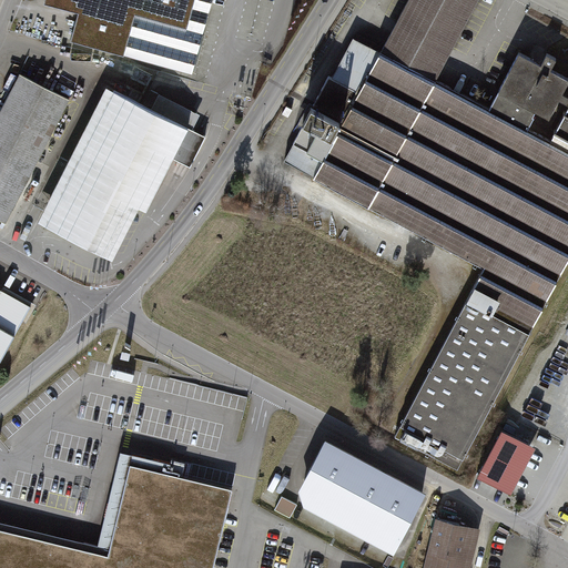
[(44,0),(44,2),(63,0),(79,0),(69,39),(193,73),(204,32),(188,29),(195,0),(44,0)]
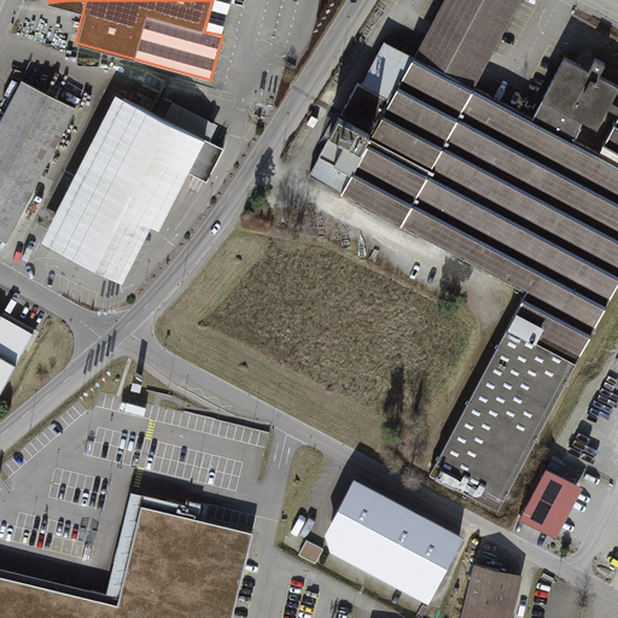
[(531,293),(437,472),(505,508),(617,295),(617,138),(611,152),(594,144),(617,97),(617,85),(572,60),(543,116),(484,85),(529,0),(452,0),(423,56),(386,36),(312,176),(531,293)]
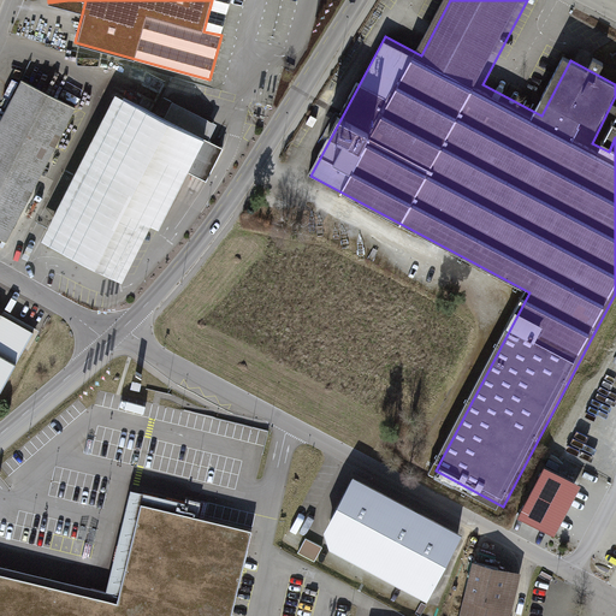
[(22,80),(0,120),(0,237),(9,242),(77,107),(22,80)]
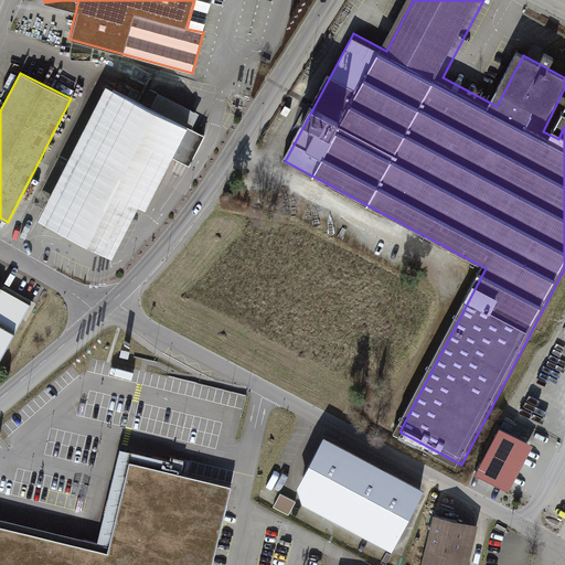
[(172,158),(189,127),(150,108),(106,86),(39,220),(113,258),(139,206),(147,210),(172,158)]
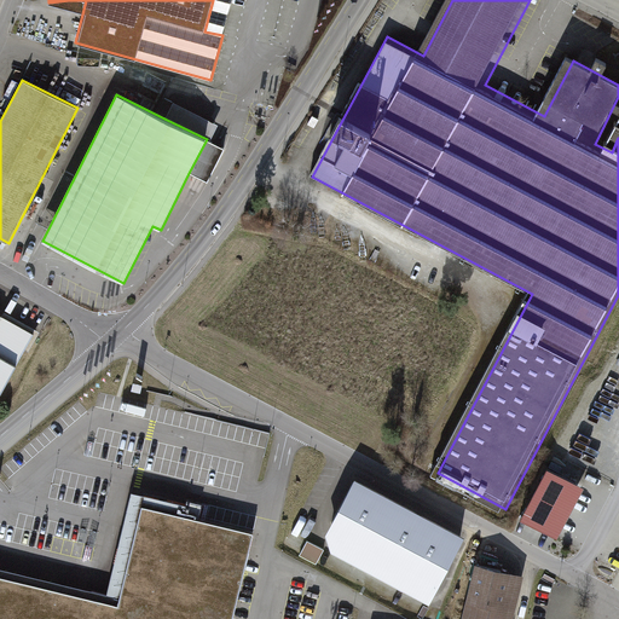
[(174,102),(165,119),(210,142),(219,125),(174,102)]
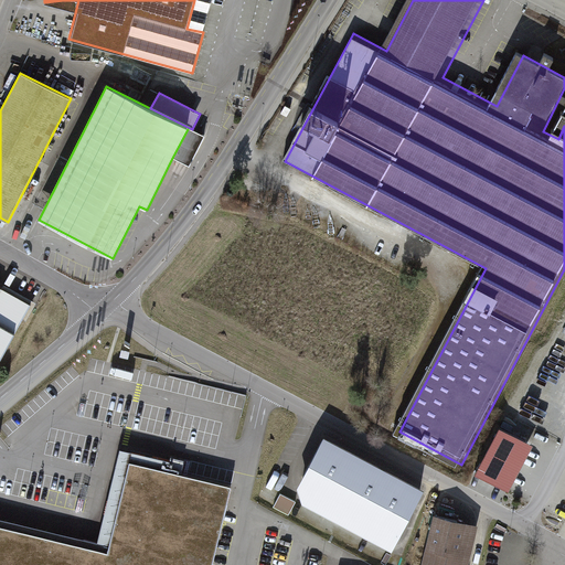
[(192,129),(189,127),(172,158),(190,167),(205,136),(192,129)]
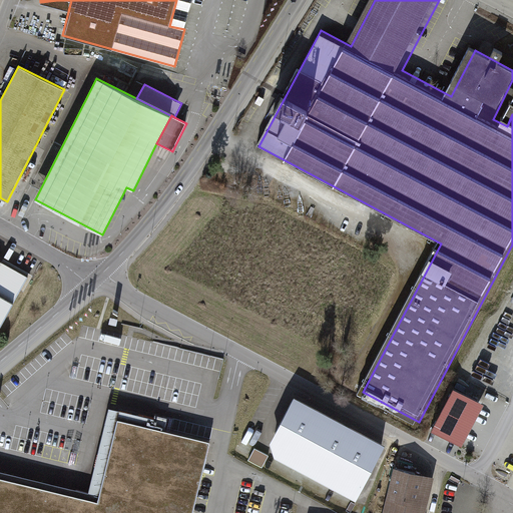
[(0,330),(1,331),(33,275),(4,259),(0,265),(0,330)]
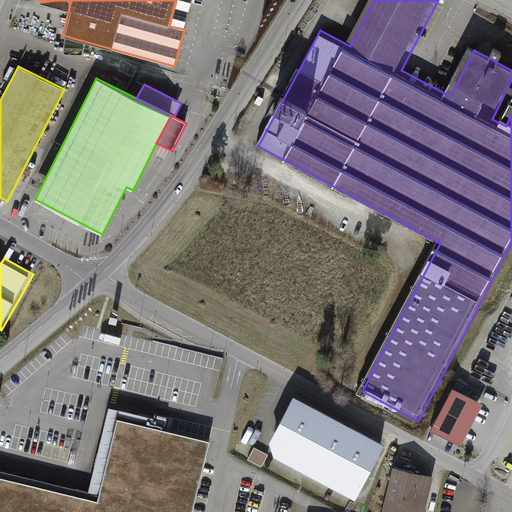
[(465,445),(484,402),(452,387),(432,431),(465,445)]
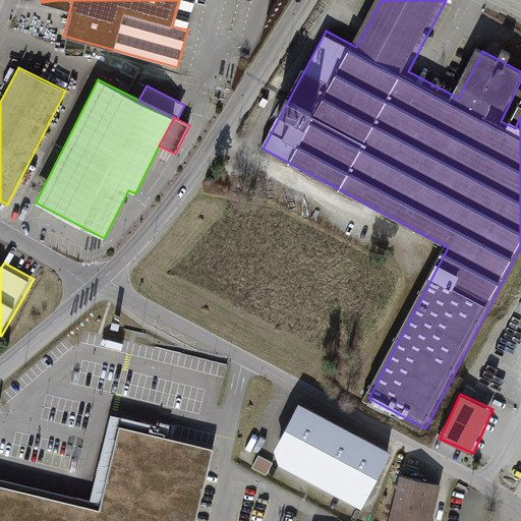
[(391,451),(299,403),(274,449),(279,466),(360,508),(391,451)]
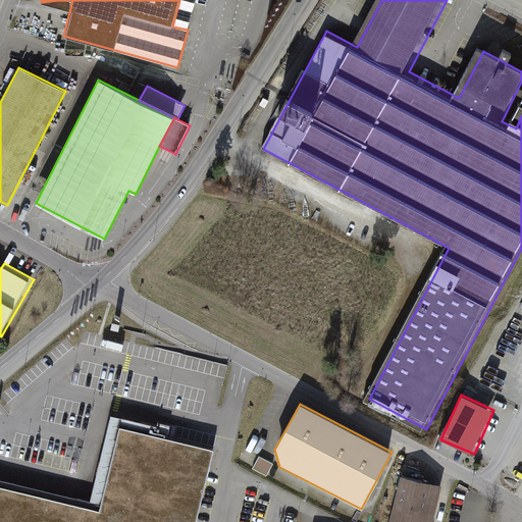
[(214,450),(120,427),(100,511),(0,485),(0,521),(196,521),(212,457),(214,450)]
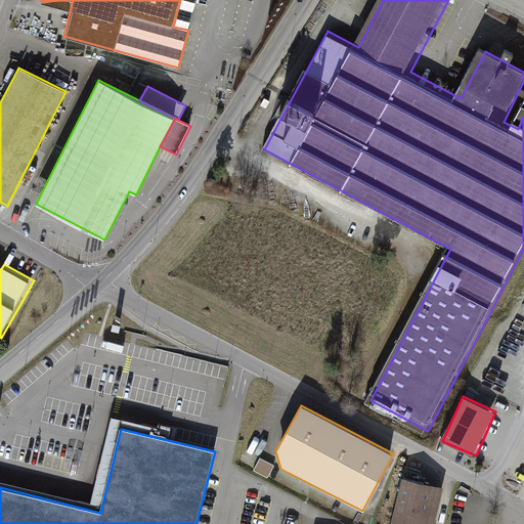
[(439,523),(448,492),(403,481),(392,523),(439,523)]
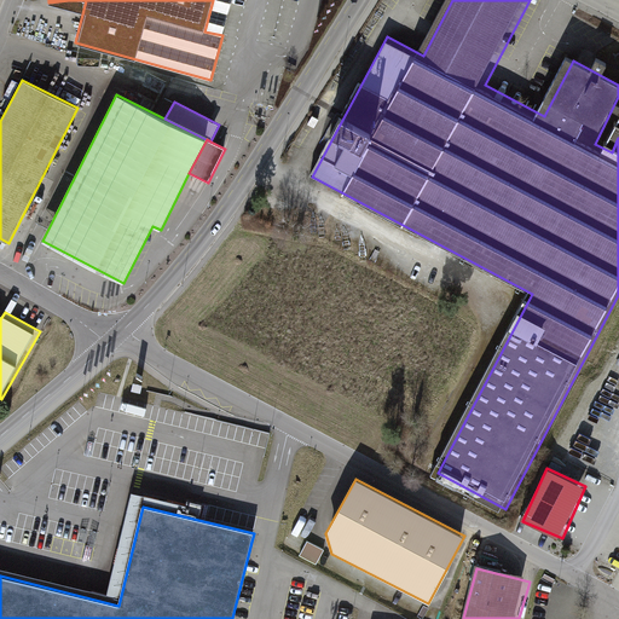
All buildings are outlined.
